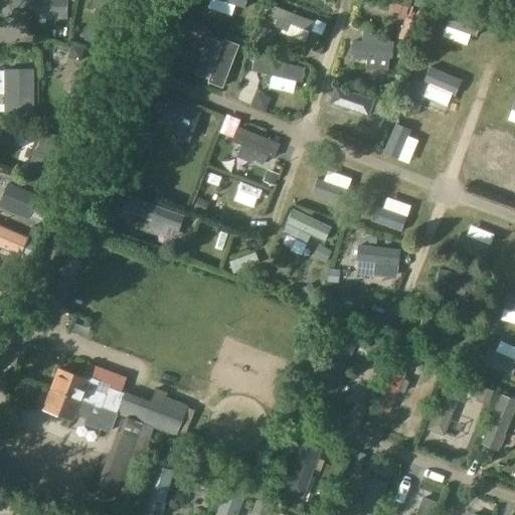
[(97,14),(88,41),(109,49),(126,0),(110,0),(104,17),(97,14)]
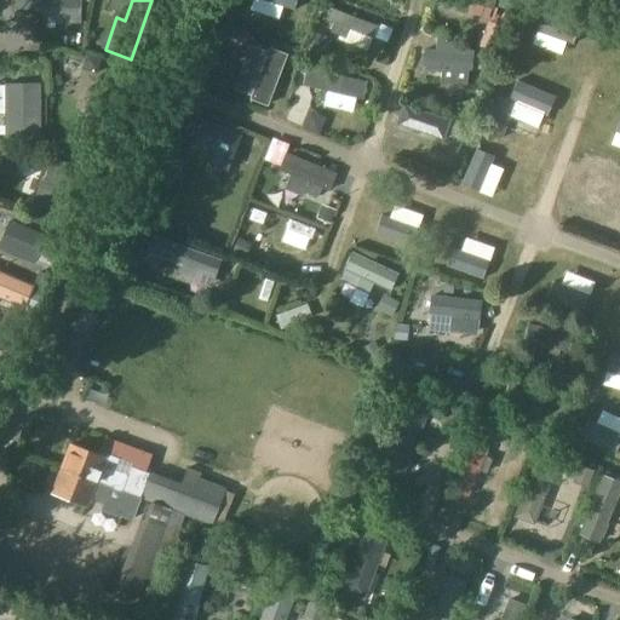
[(458,0),(471,4),(469,13),(480,16),(482,7),(491,10),(493,0),(458,0)]
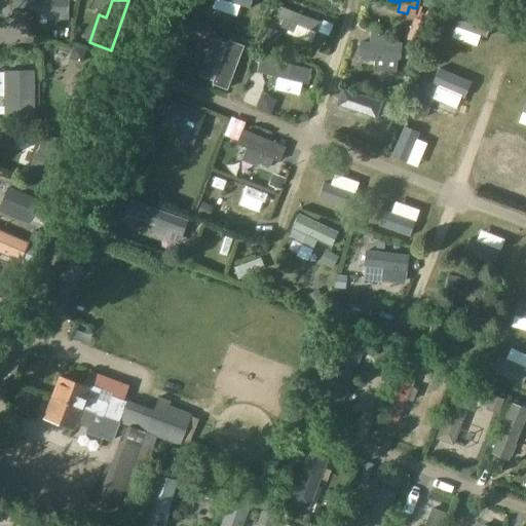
[(459,9),(454,26),(486,37),(492,21),(459,9)]
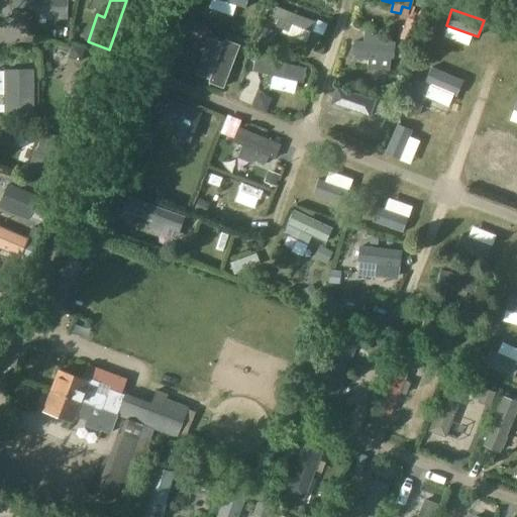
[(376,44),(377,37),(364,32),(363,42),(353,41),(351,55),(353,55),(353,59),(368,61),(369,57),(392,60),(393,46),(376,44)]
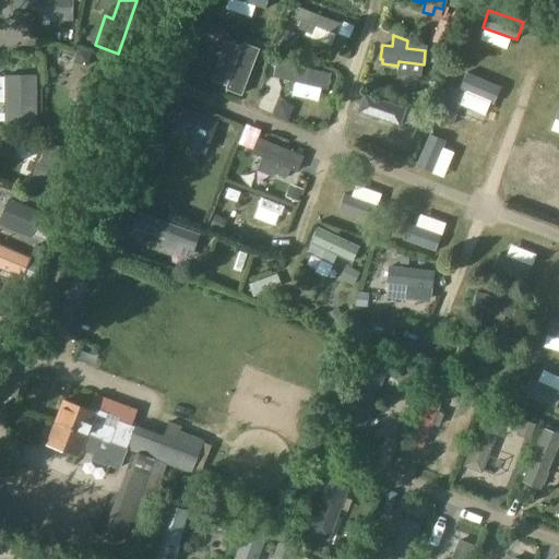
[(241,40),(224,86),(241,93),(258,47),(241,40)]
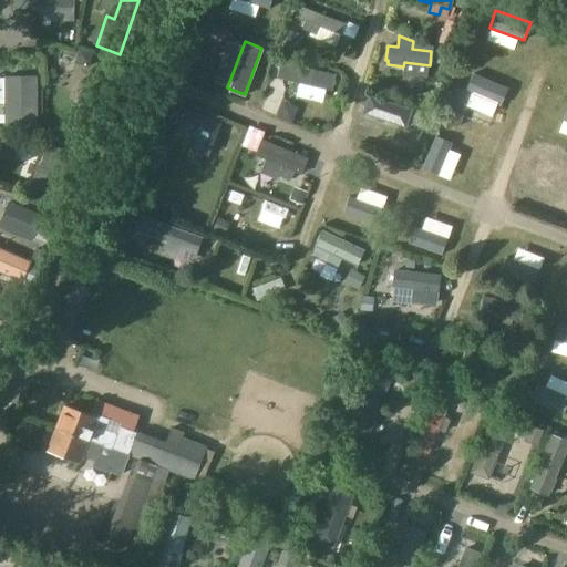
[(89,70),(70,123),(88,130),(106,76),(89,70)]
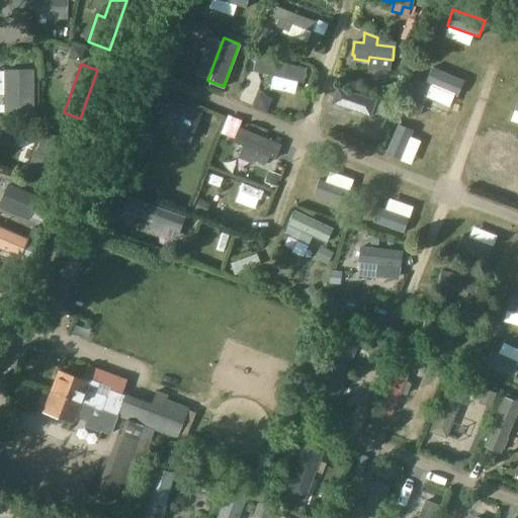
[(416,78),(403,107),(419,114),(431,85),(457,94),(463,78),(431,67),(426,82),(416,78)]
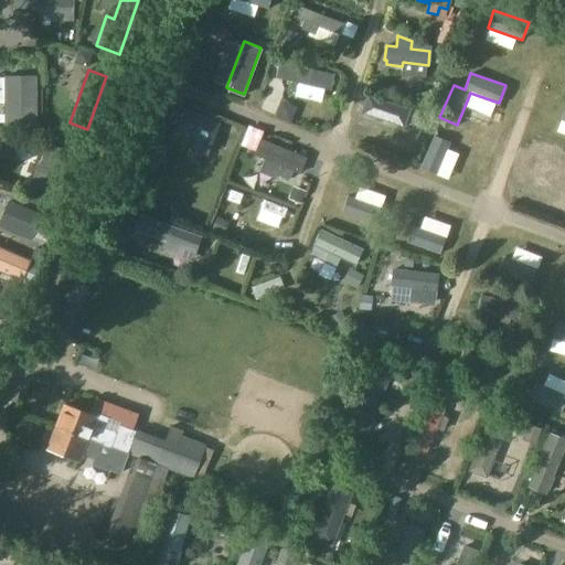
[(4,126),(36,126),(36,76),(3,77),(4,126)]
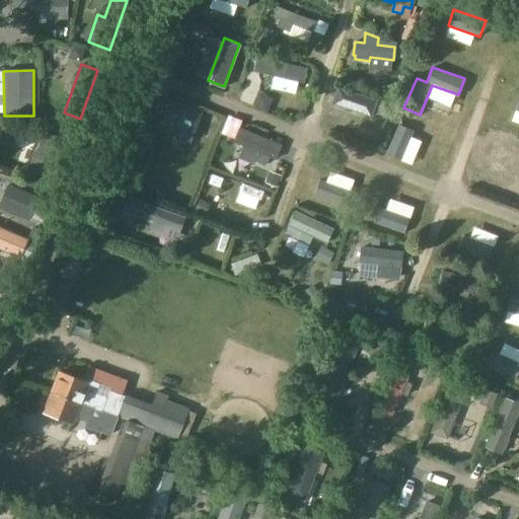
[(370,118),(376,101),(337,88),(331,104),(370,118)]
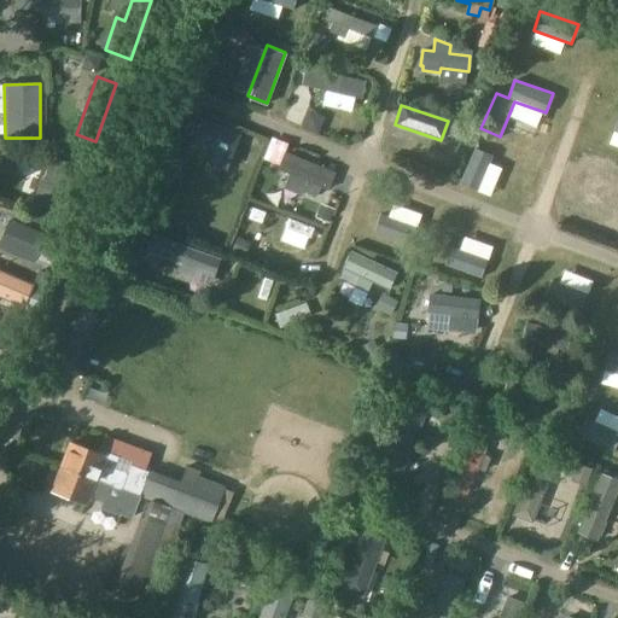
[(333,112),(331,128),(347,129),(349,115),(333,112)]
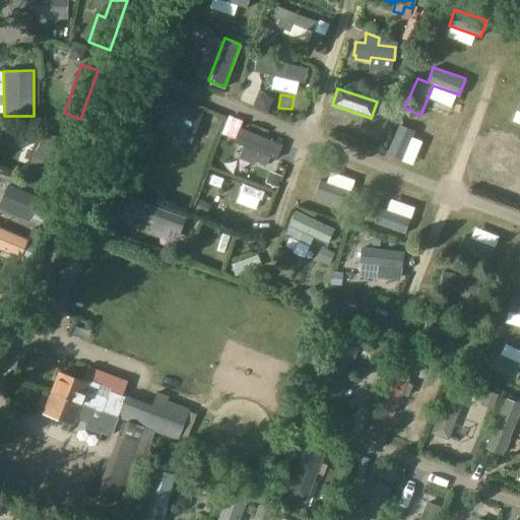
[(168,99),(157,124),(194,138),(204,114),(168,99)]
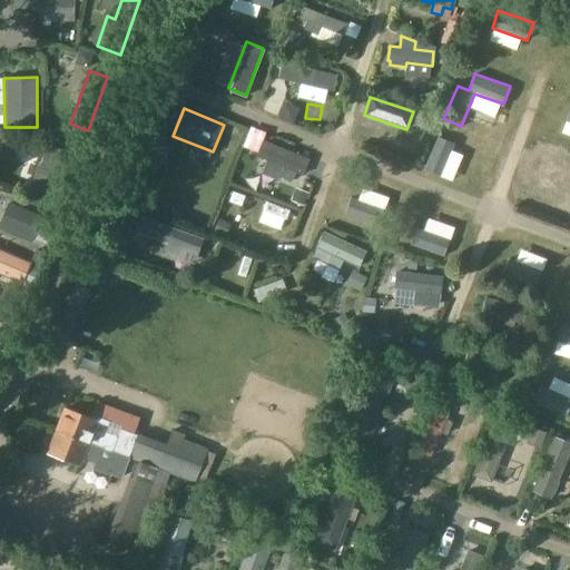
[(436,135),(423,168),(440,175),(453,141),(436,135)]
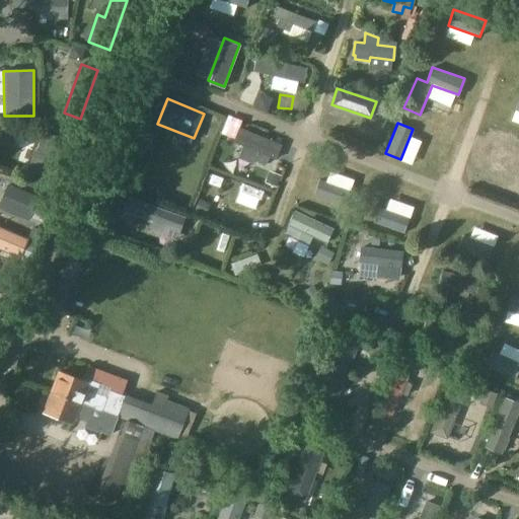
[(33,153),(25,175),(51,184),(65,142),(43,135),(35,154),(33,153)]
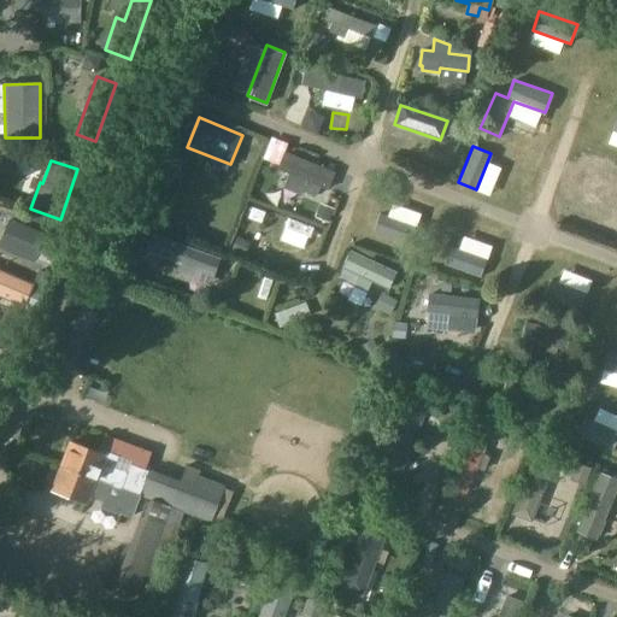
[(616,203),(580,197),(576,213),(616,219),(616,203)]
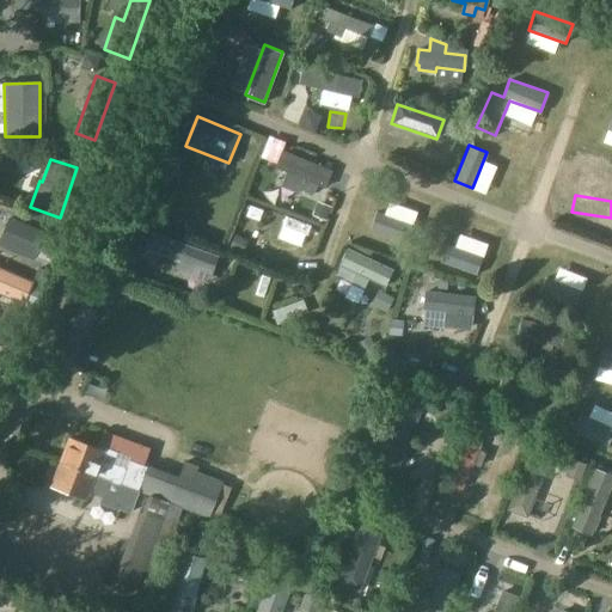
[(374,210),(367,230),(405,243),(412,224),(374,210)]
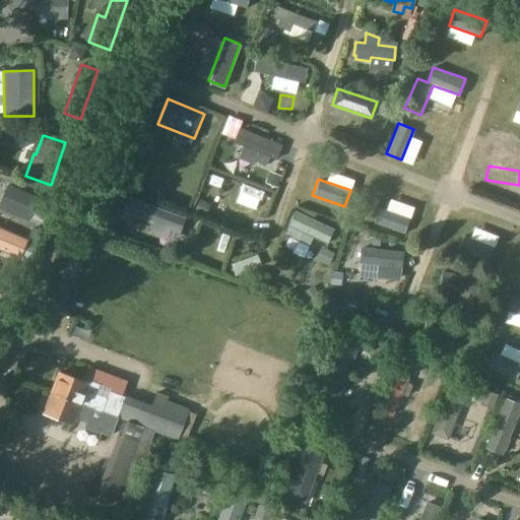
[(8,184),(0,203),(0,207),(28,219),(39,197),(8,184)]
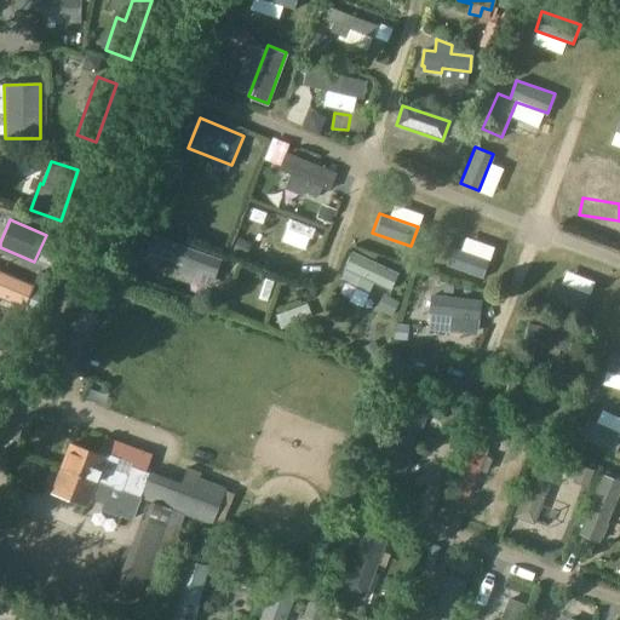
[(214,277),(220,262),(151,236),(145,252),(182,265),(178,275),(193,280),(196,270),(214,277)]
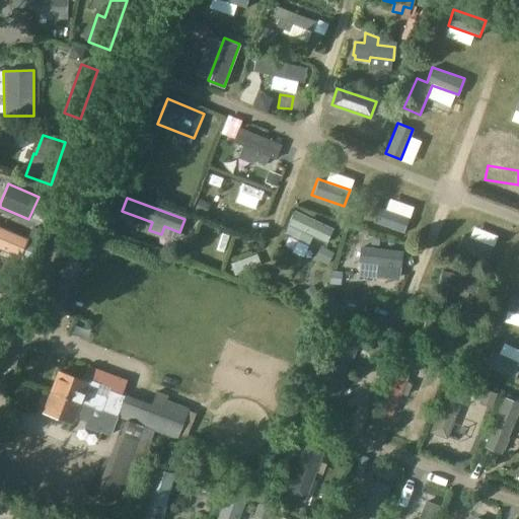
[(379,207),(373,223),(404,234),(411,218),(379,207)]
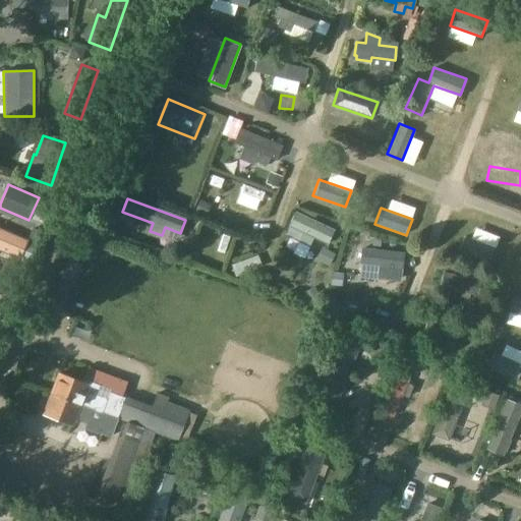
[(296,213),(289,227),(302,233),(298,241),(309,246),(313,238),(327,244),(333,230),(296,213)]
